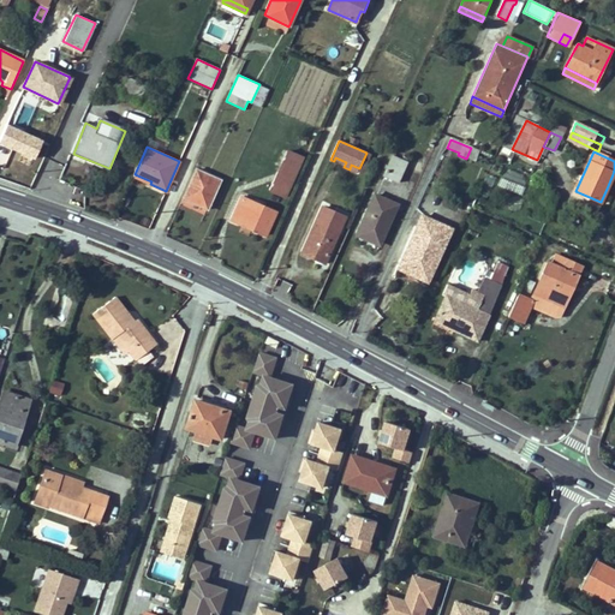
[(407,162),(392,155),(383,175),(398,183),(407,162)]
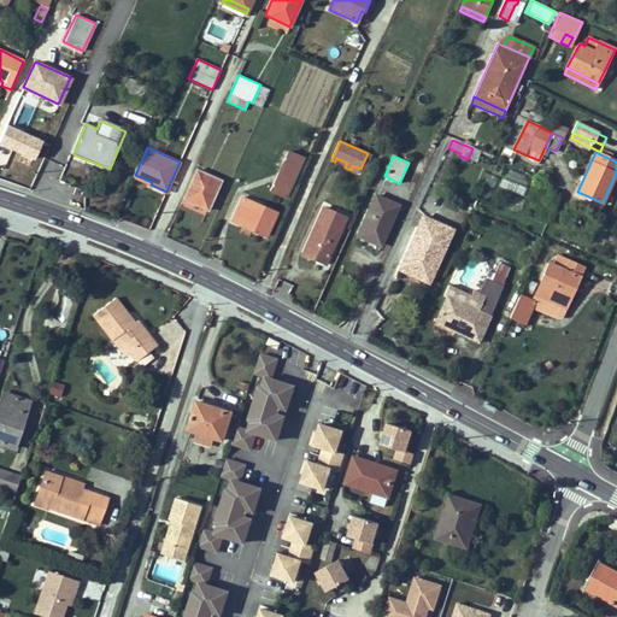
[(221,180),(197,170),(182,199),(207,210),(221,180)]
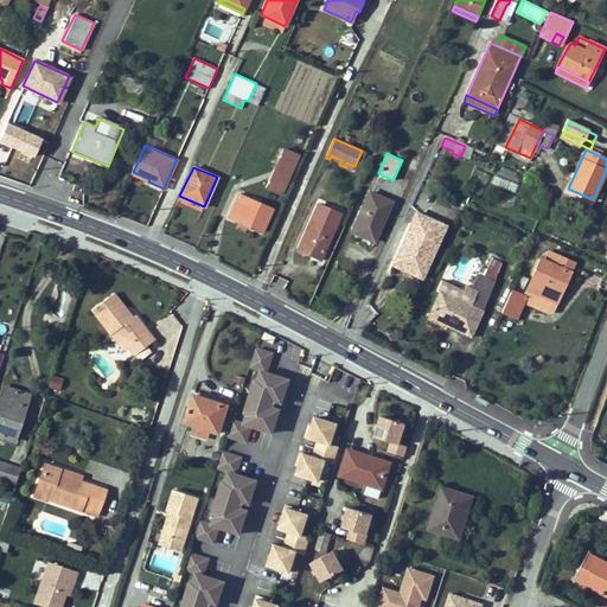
[(515,192),(518,176),(496,170),(492,186),(515,192)]
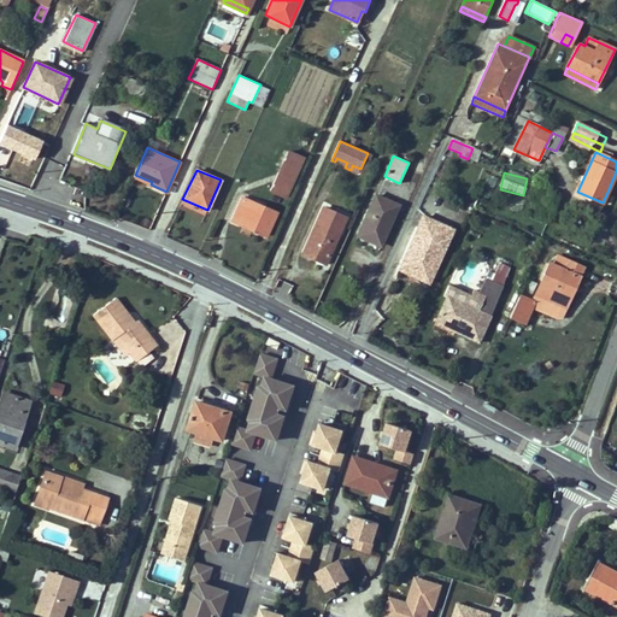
[(295,181),(278,174),(270,191),(287,198),(295,181)]
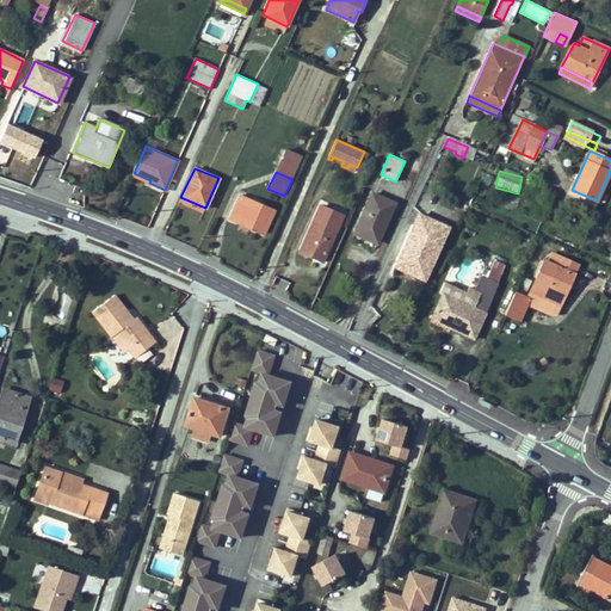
[(134,173),(133,176),(149,183),(150,180),(134,173)]
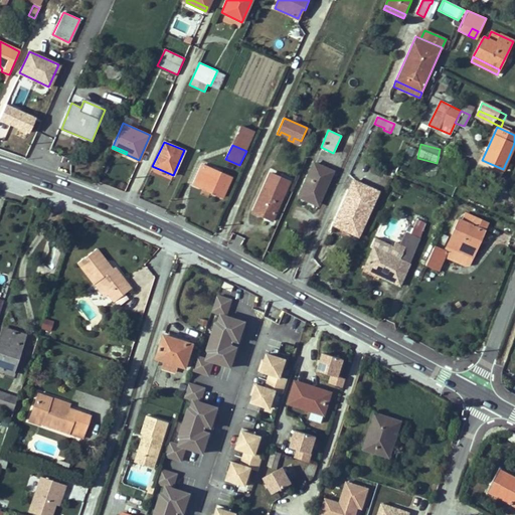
[(314,204),(321,190),(323,191),(332,172),(313,163),(298,197),(314,204)]
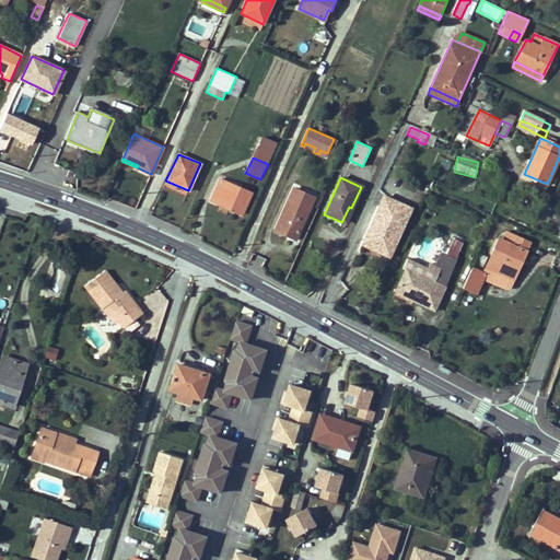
[(252,193),(221,179),(211,200),(242,214),(252,193)]
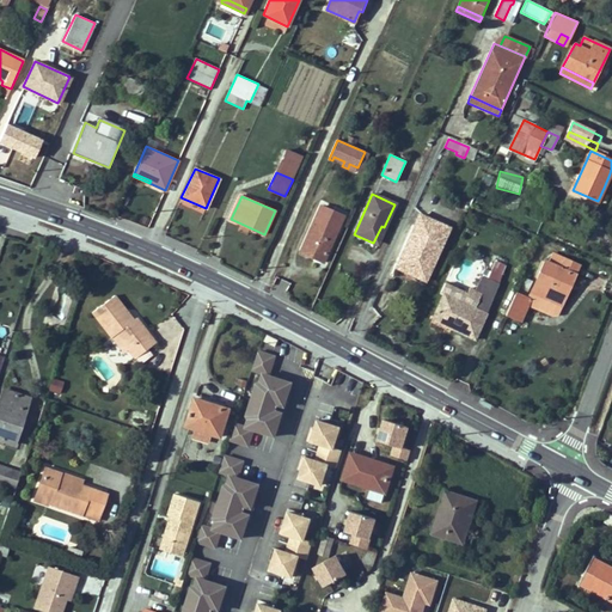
[(344,216),(322,206),(301,251),(324,262),(344,216)]
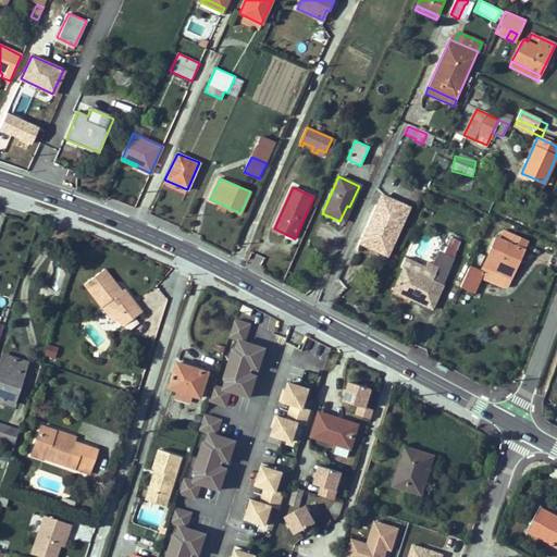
[(382,207),(376,205),(359,244),(371,249),(373,244),(388,251),(408,208),(386,197),(382,207)]
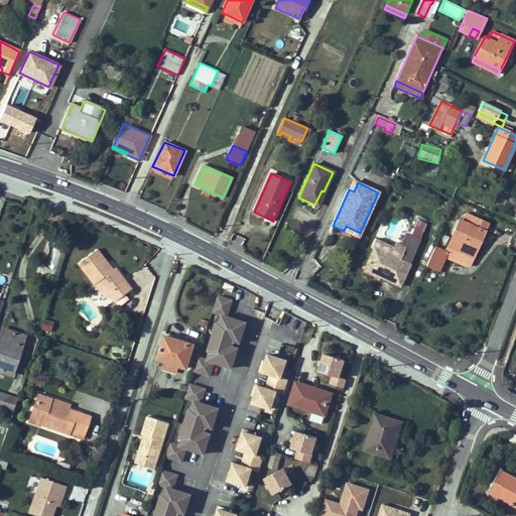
[(314,205),(317,206),(324,191),(321,190),(314,205)]
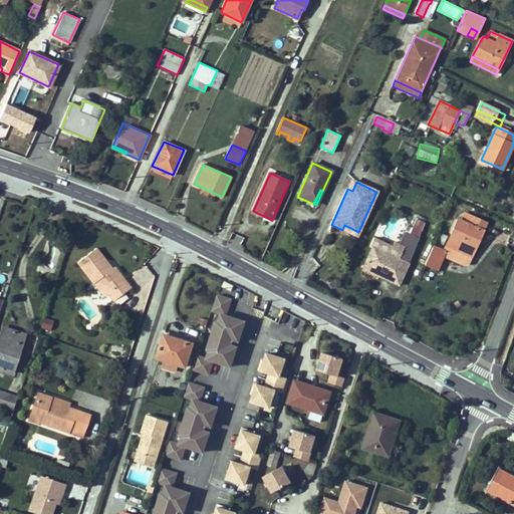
[(467,254),(475,238),(478,239),(485,223),(465,213),(465,214),(461,212),(446,244),(467,254)]
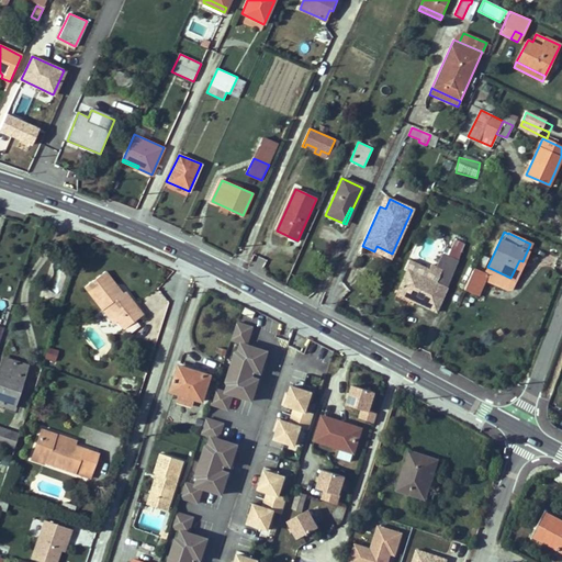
[(451,245),(461,249),(463,244),(453,239),(451,245)]
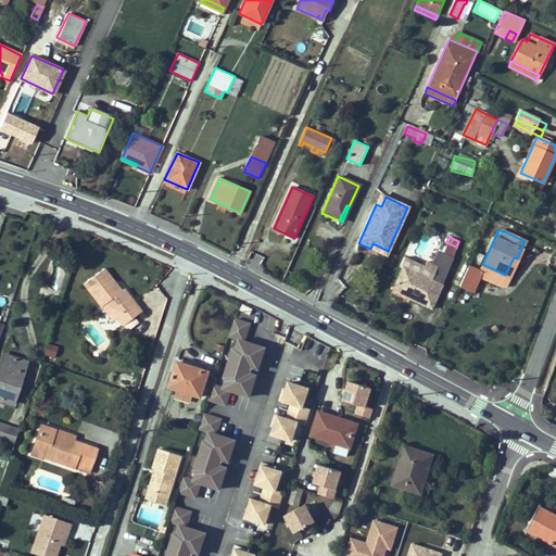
[(441,254),(451,258),(456,247),(446,242),(441,254)]
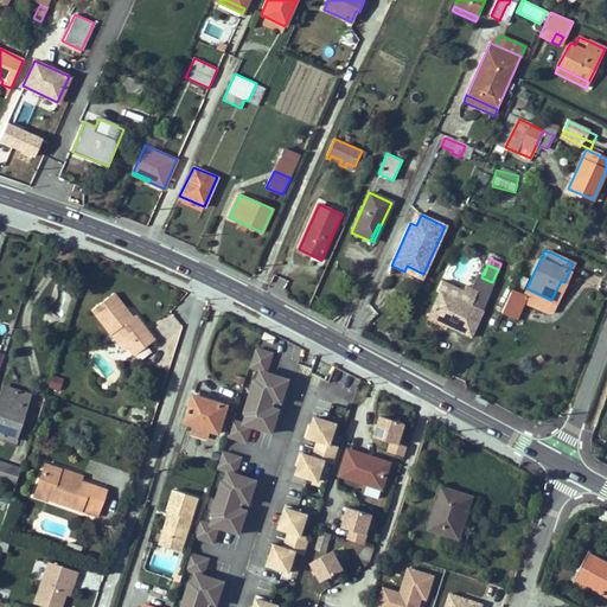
[(404,272),(421,280),(423,274),(407,266),(404,272)]
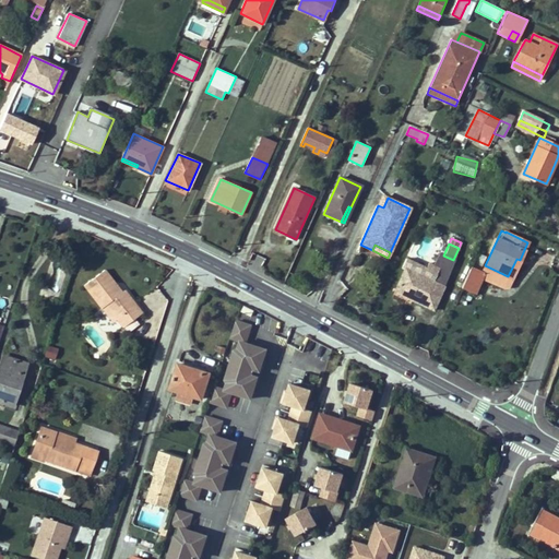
[(433,310),(455,260),(453,260),(443,256),(439,253),(433,266),(439,270),(433,281),(405,268),(395,289),(413,297),(412,300),(433,310)]
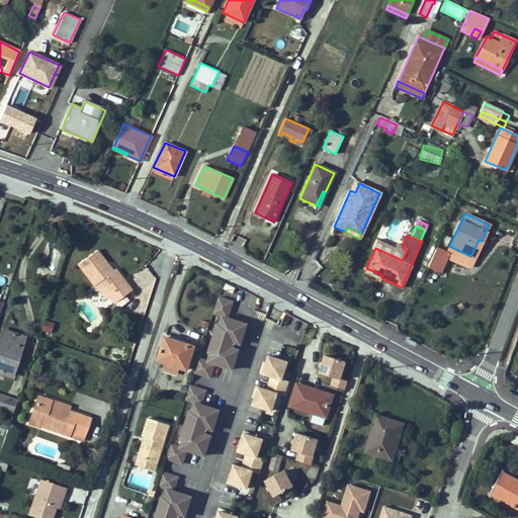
[(470,256),(475,257),(482,241),(479,240),(470,256)]
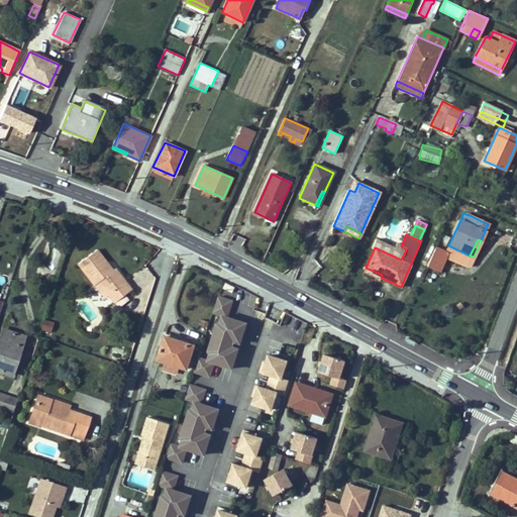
[(447,251),(434,245),(426,266),(438,272),(447,251)]
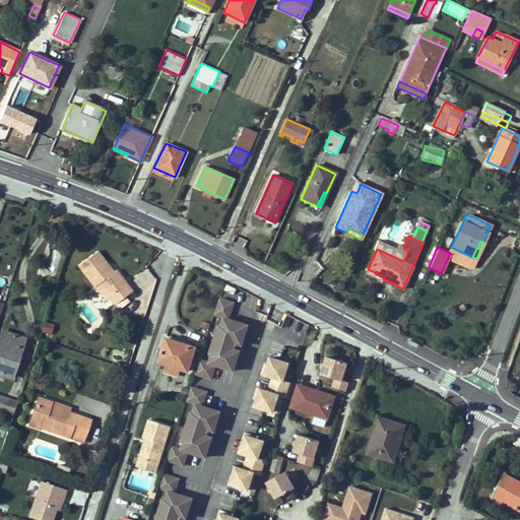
[(98,252),(78,267),(93,287),(95,285),(99,283),(109,297),(115,306),(133,291),(116,270),(113,272),(111,274),(105,266),(107,264),(98,252)]
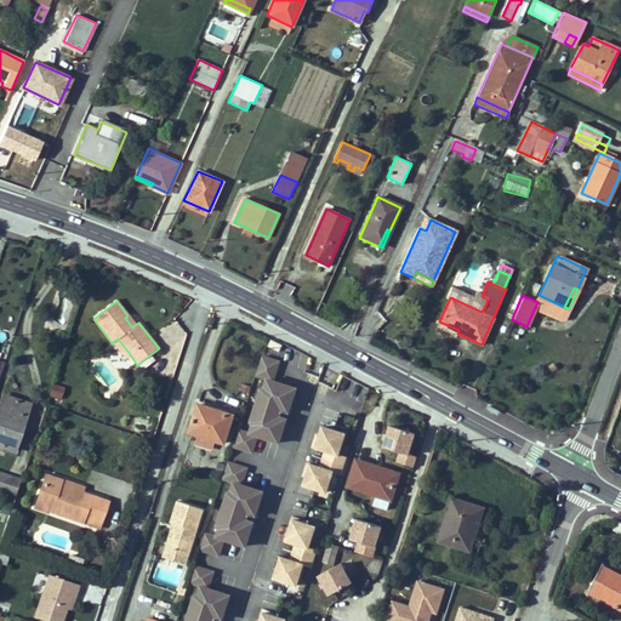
[(125,318),(132,328),(135,325),(127,315),(125,318)]
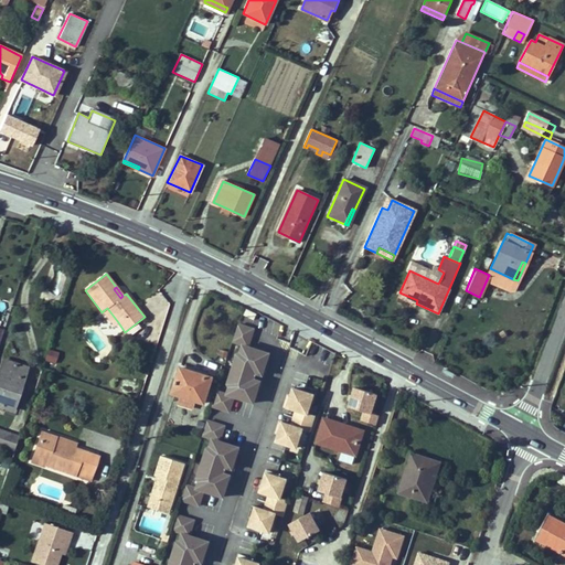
[(400,292),(398,296),(416,304),(417,300),(400,292)]
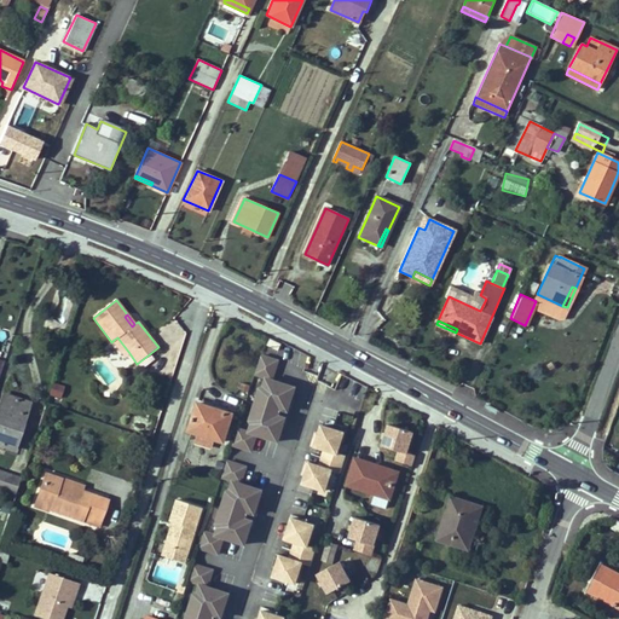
[(129,353),(117,337),(114,340),(125,356),(129,353)]
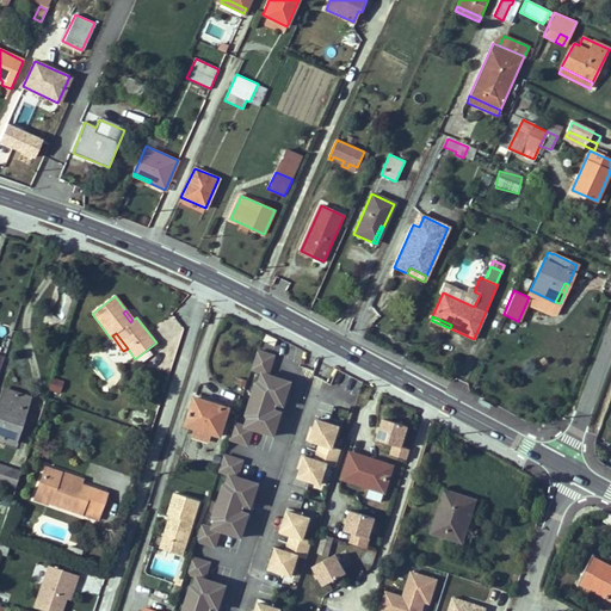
[(264,341),(275,347),(278,340),(267,335),(264,341)]
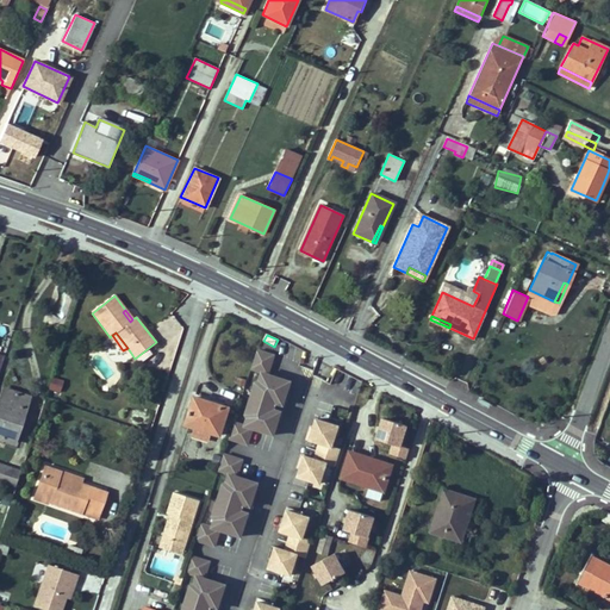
[(285,406),(292,384),(269,377),(275,358),(259,352),(246,394),(278,404),(277,405),(282,408),(282,406),(285,406)]
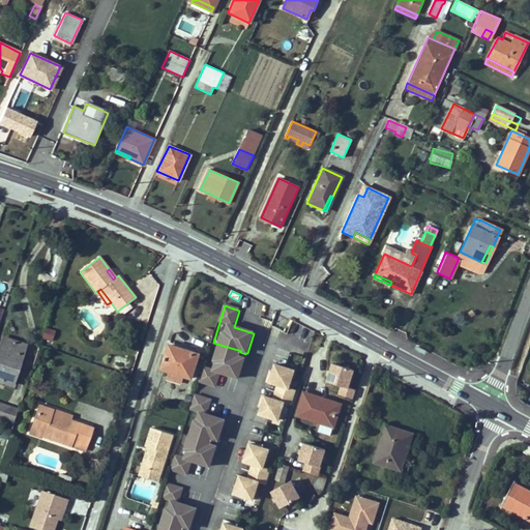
[(52,341),(55,331),(46,328),(42,337),(52,341)]
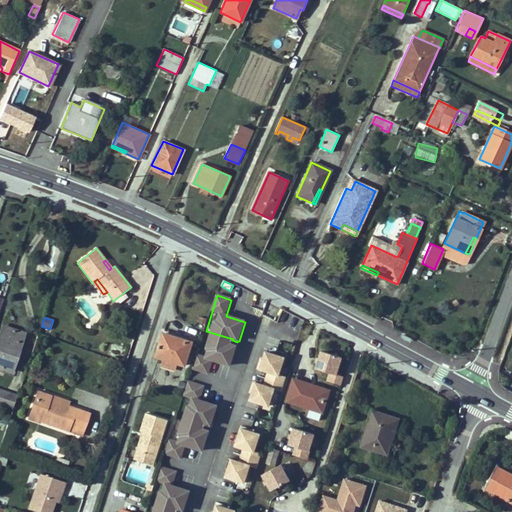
[(2,326),(0,331),(0,368),(13,373),(26,333),(2,326)]
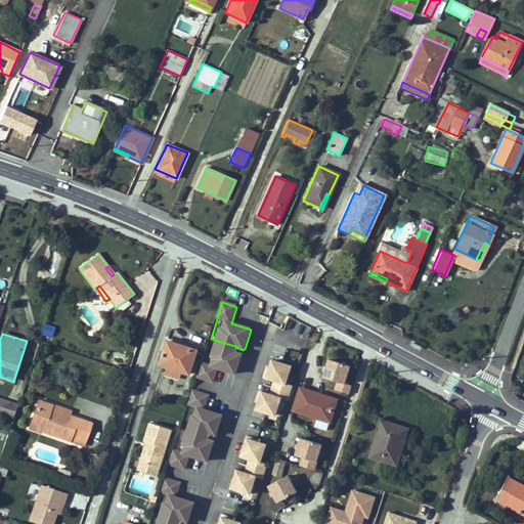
[(243,355),(245,349),(243,349),(243,350),(237,348),(238,347),(211,339),(209,345),(236,353),(241,354),(241,355),(243,355)]
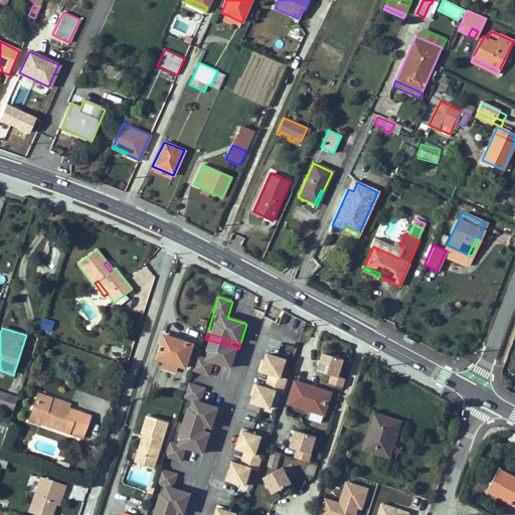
[(187,367),(194,345),(166,336),(159,359),(166,361),(179,365),(187,367)]
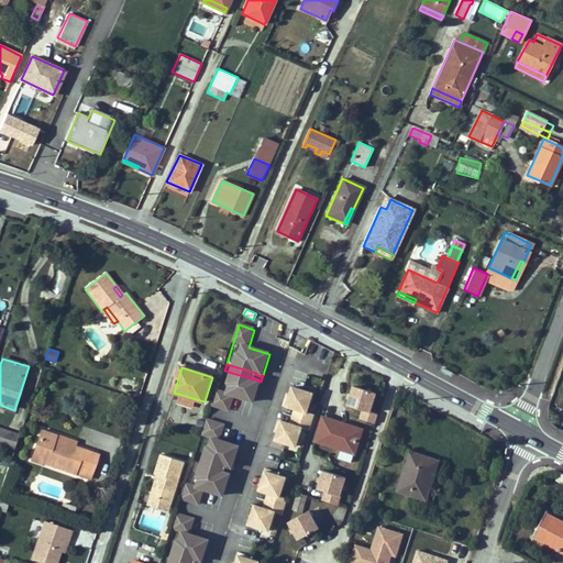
[(254,404),(261,382),(258,382),(258,381),(254,379),(224,371),(212,407),(230,412),(234,397),(254,404)]
